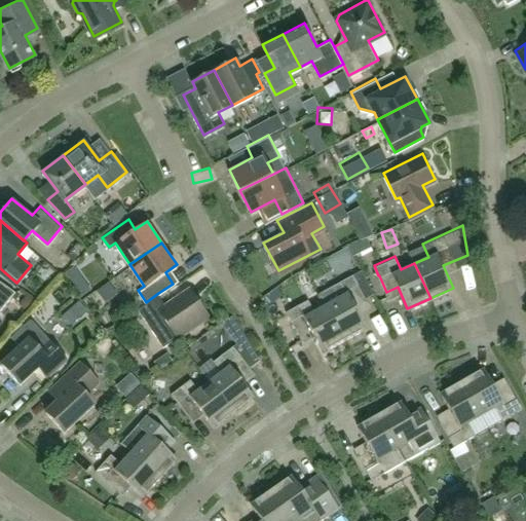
[(362,291),(370,286),(361,268),(351,272),(362,291)]
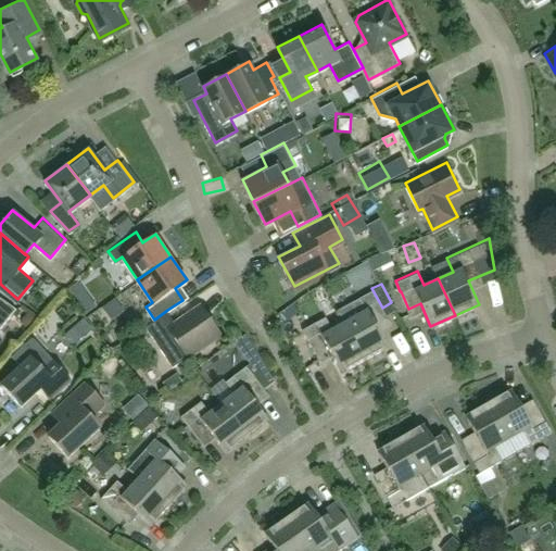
[(382,308),(371,288),(340,307),(346,320),(365,357),(388,343),(376,322),(387,315),(382,308)]
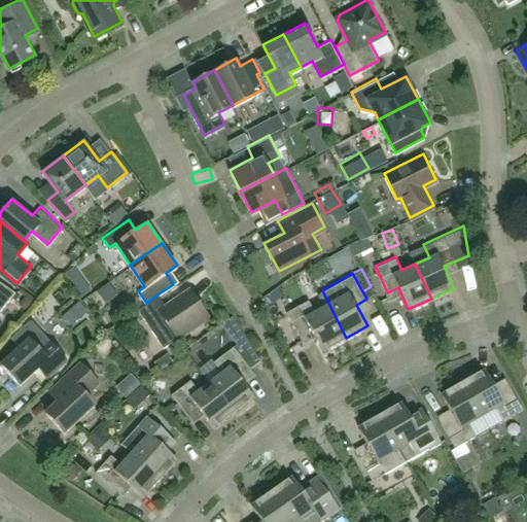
[(0,308),(14,290),(0,279),(0,308)]
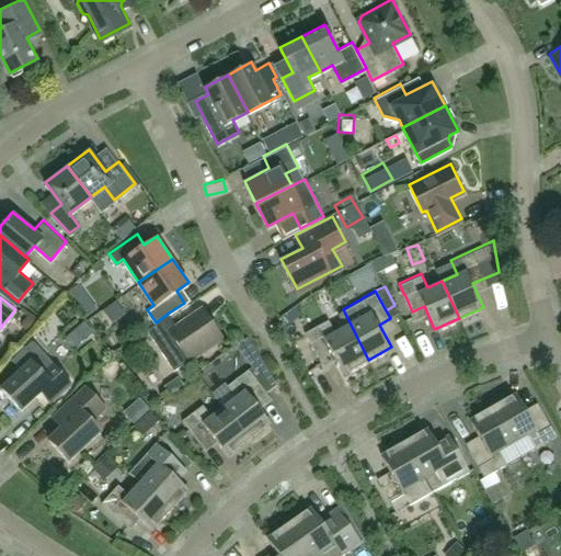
[(116,303),(103,310),(111,324),(124,316),(116,303)]
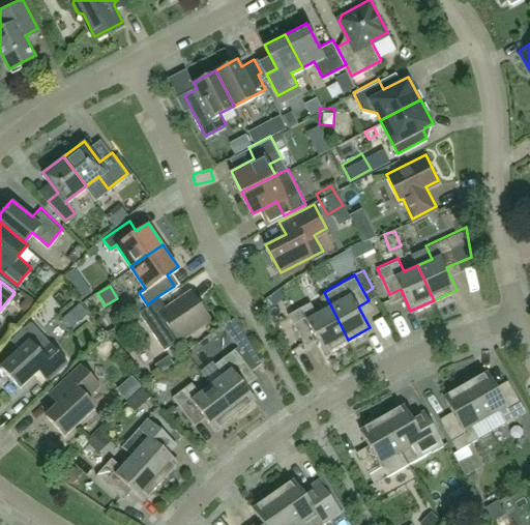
[(164,347),(178,338),(179,339),(210,318),(190,288),(166,304),(159,295),(147,304),(139,310),(164,347)]
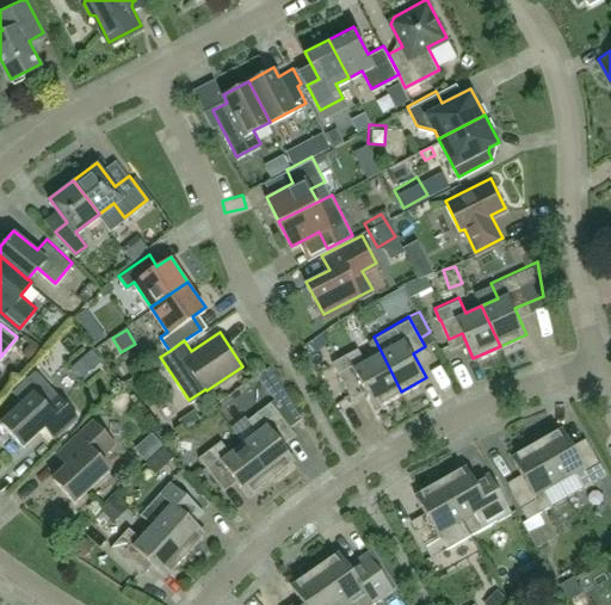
[(349,389),(362,382),(375,406),(401,391),(381,351),(365,360),(357,345),(332,359),(338,371),(339,370),(349,389)]
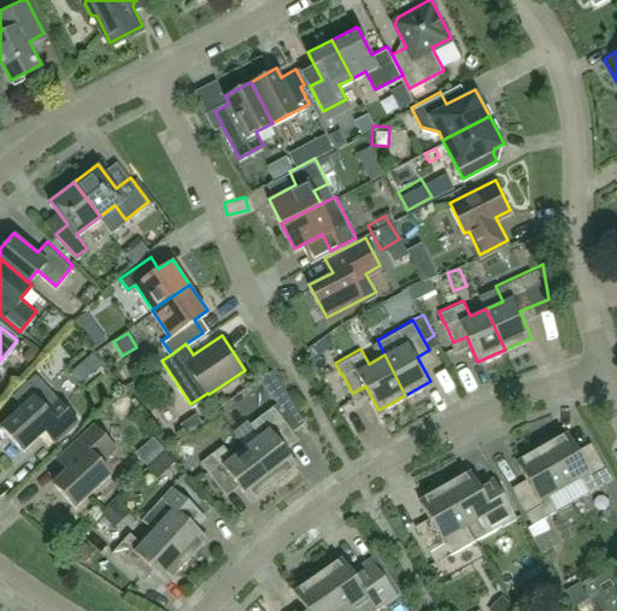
[(77,386),(103,371),(95,358),(70,372),(77,386)]
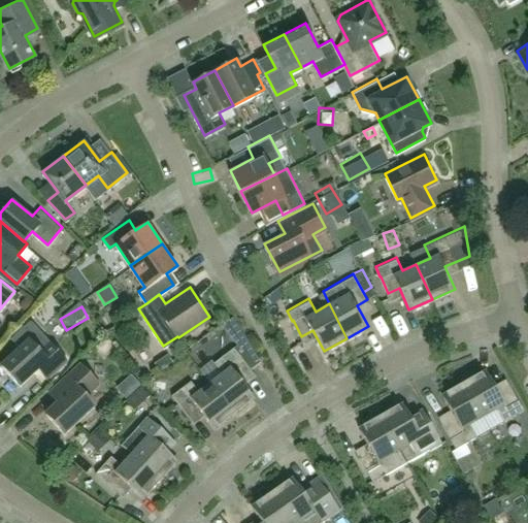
[(65,325),(52,315),(43,325),(57,335),(65,325)]
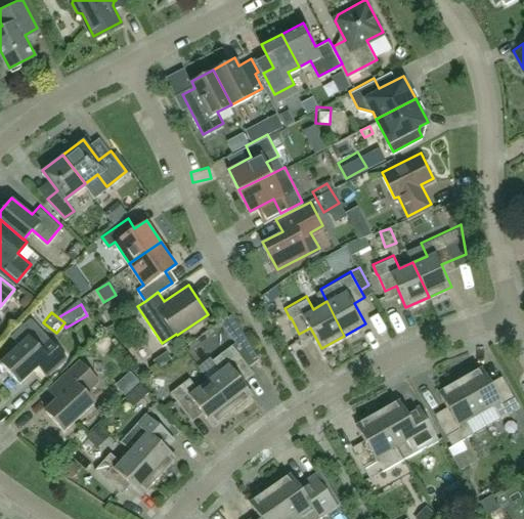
[(231,312),(221,318),(236,339),(232,342),(238,351),(249,365),(258,358),(244,334),(231,312)]
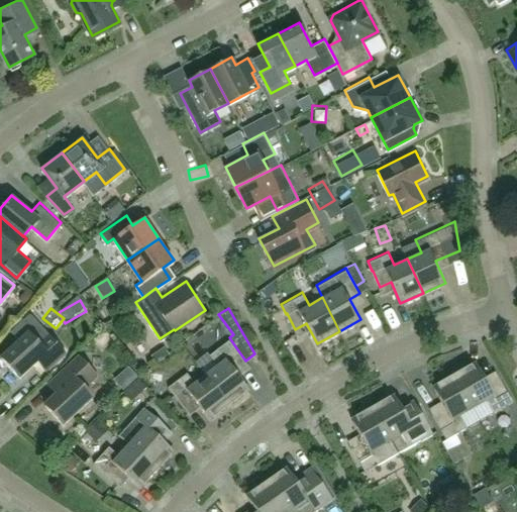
[(1,355),(19,376),(37,359),(45,368),(65,349),(49,332),(39,341),(29,331),(38,322),(29,312),(11,328),(20,338),(1,355)]
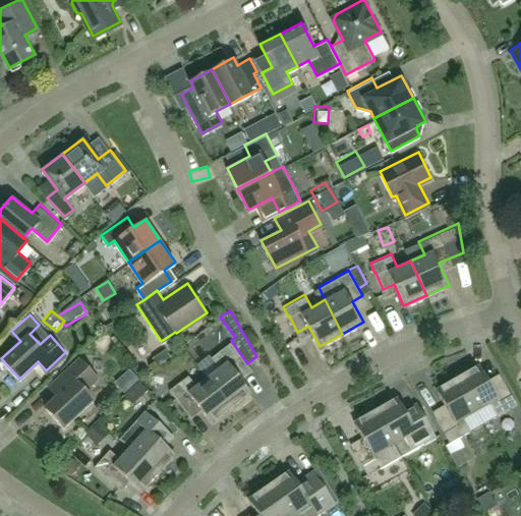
[(220,366),(208,376),(231,406),(251,391),(236,373),(247,363),(237,349),(231,340),(211,355),(220,366)]
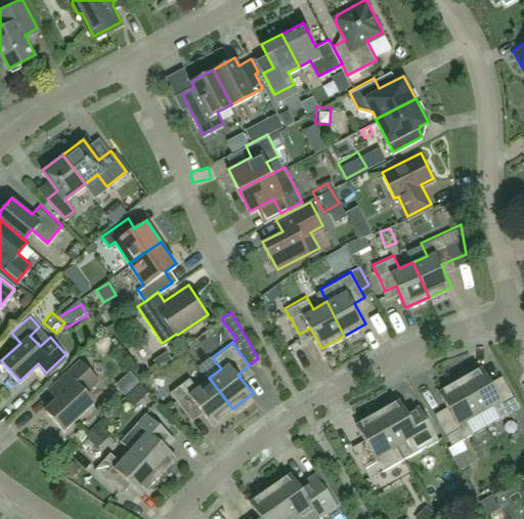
[(64,390),(45,408),(63,428),(93,400),(84,390),(98,378),(80,358),(55,380),(64,390)]
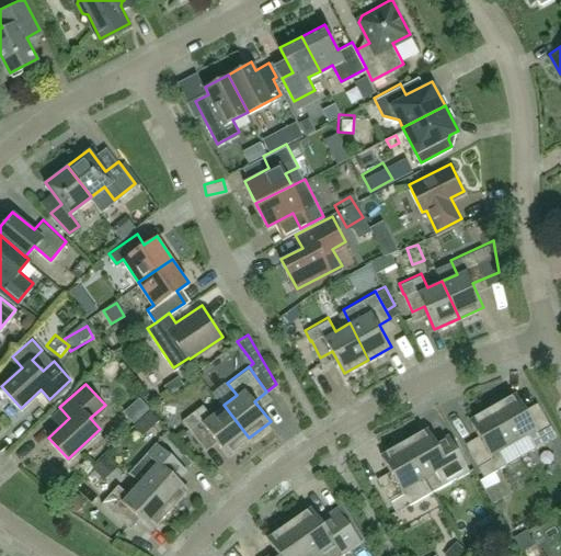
[(535,445),(556,433),(550,423),(540,407),(529,413),(516,390),(492,405),(513,440),(527,432),(535,445)]
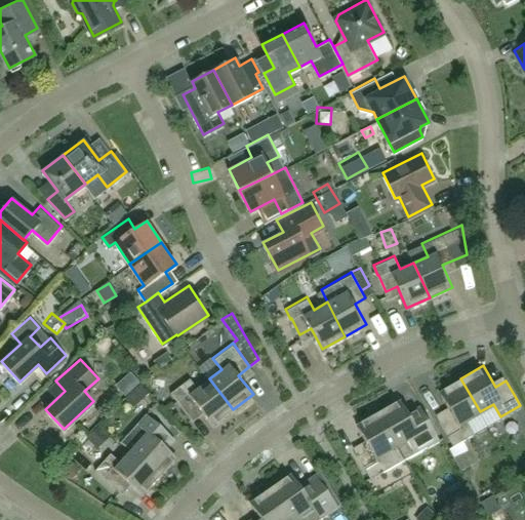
[(198,406),(213,425),(233,409),(209,378),(198,388),(189,376),(170,391),(177,399),(189,413),(198,406)]
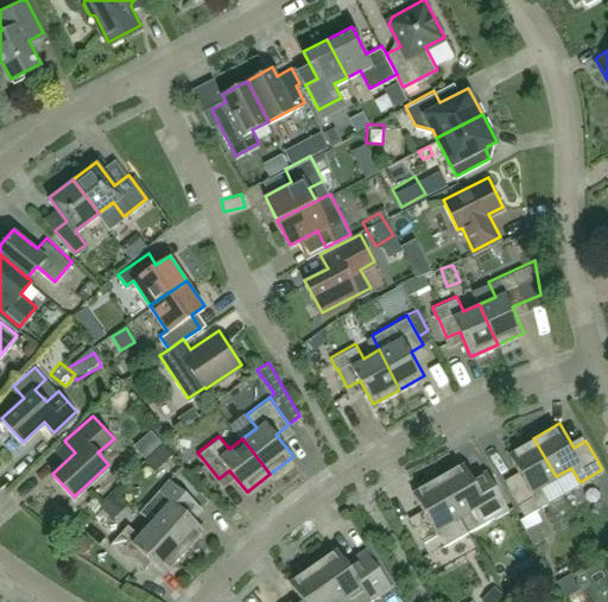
[(533,438),(508,452),(519,470),(505,479),(519,502),(525,513),(549,500),(540,486),(556,476),(533,438)]
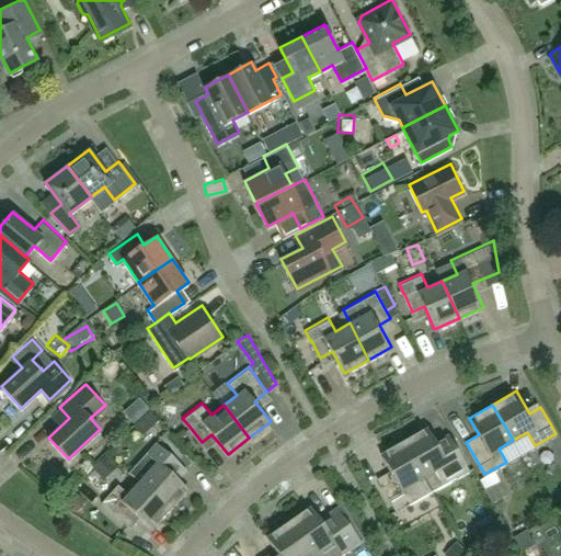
[(141,441),(159,426),(149,413),(132,429),(141,441)]
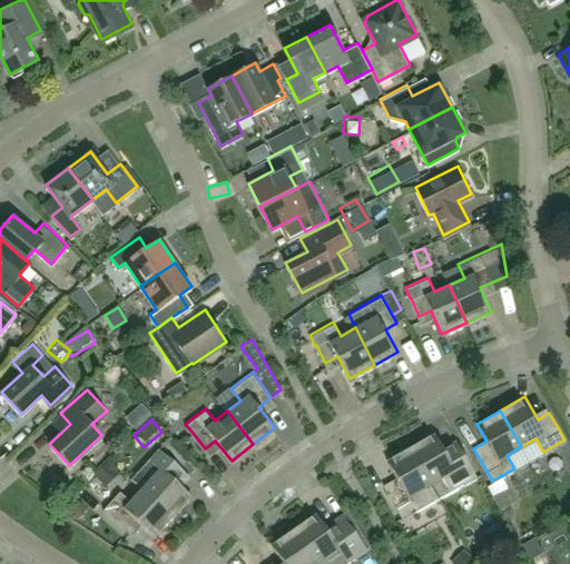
[(434,432),(430,435),(411,446),(439,496),(477,474),(460,447),(448,455),(434,432)]
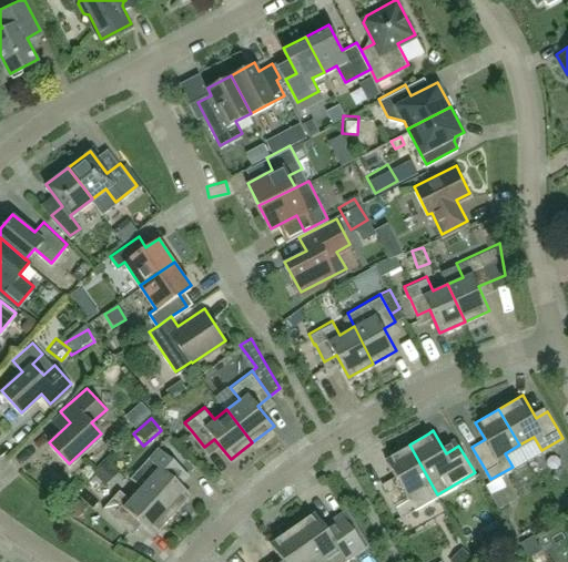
[(173,513),(191,493),(172,476),(181,466),(166,453),(166,452),(158,445),(131,476),(142,486),(173,513)]
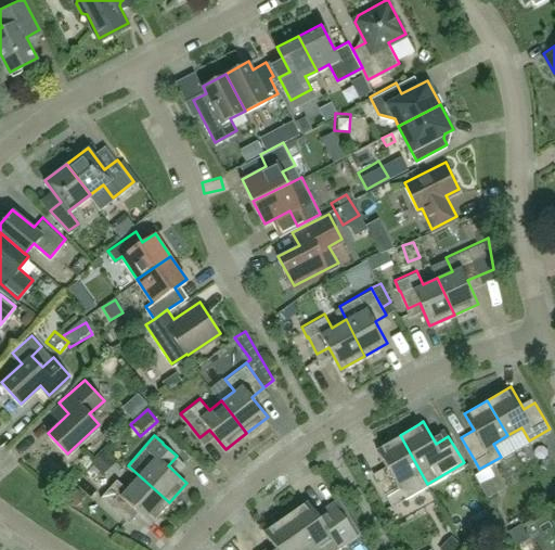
[(386,494),(391,504),(427,484),(400,435),(376,448),(389,470),(377,477),(386,494)]
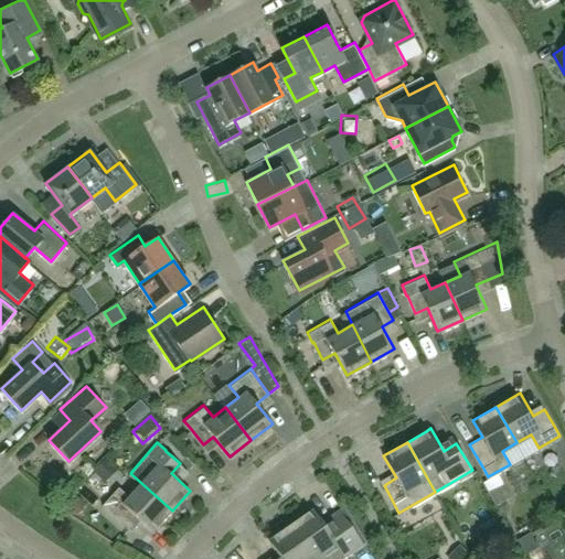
[(370,464),(360,469),(370,488),(380,483),(370,464)]
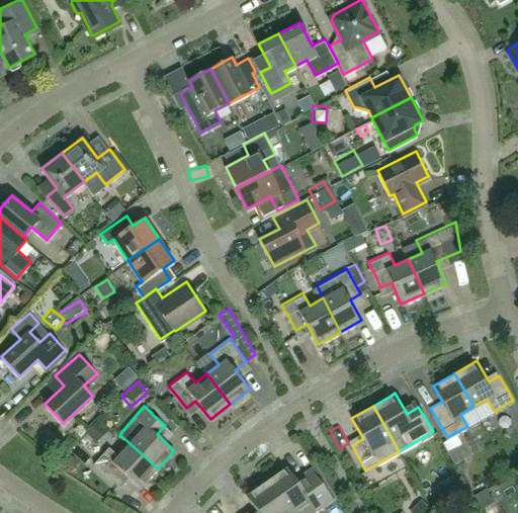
[(40,443),(53,451),(61,441),(49,433),(40,443)]
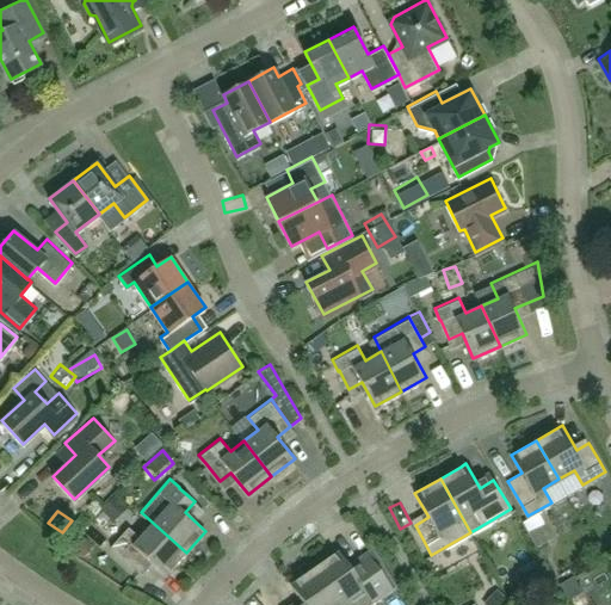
[(109,537),(116,518),(94,511),(87,530),(109,537)]
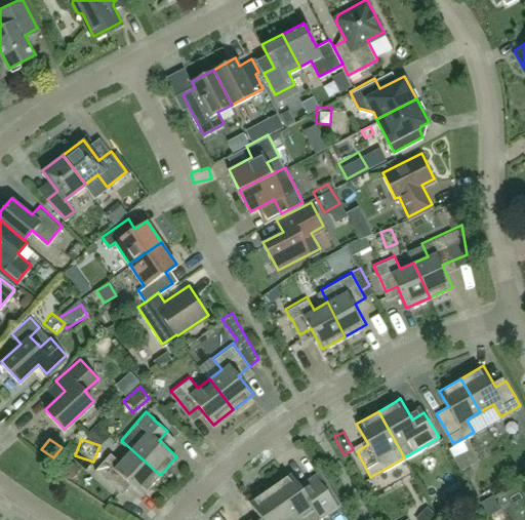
[(143,494),(147,490),(160,475),(131,449),(121,461),(111,451),(95,468),(104,476),(104,475),(117,487),(125,478),(143,494)]
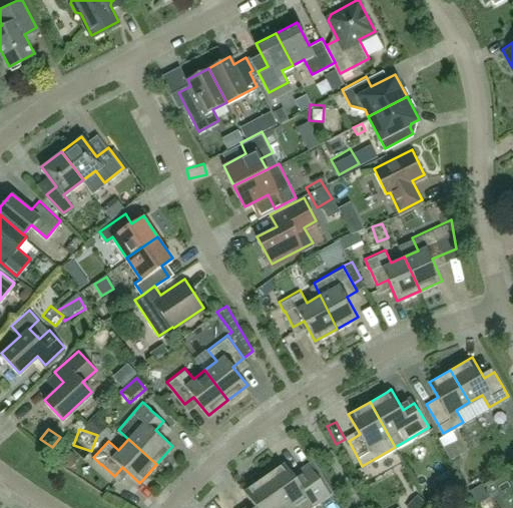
[(465,449),(460,439),(445,446),(450,456),(465,449)]
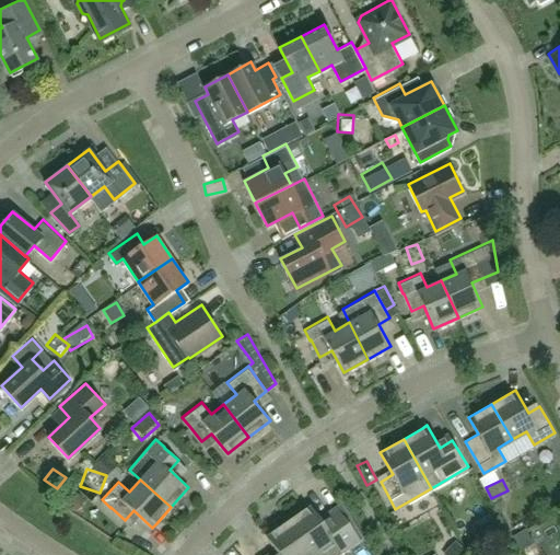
[(73,492),(61,501),(71,515),(84,505),(73,492)]
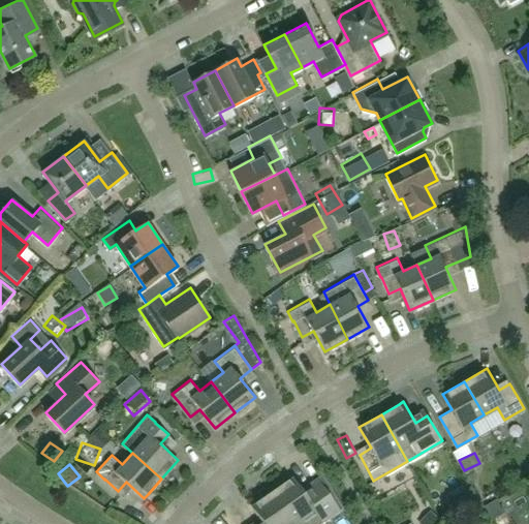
[(273,490),(296,523),(317,523),(346,504),(324,473),(303,489),(296,479),(291,482),(289,479),(273,490)]
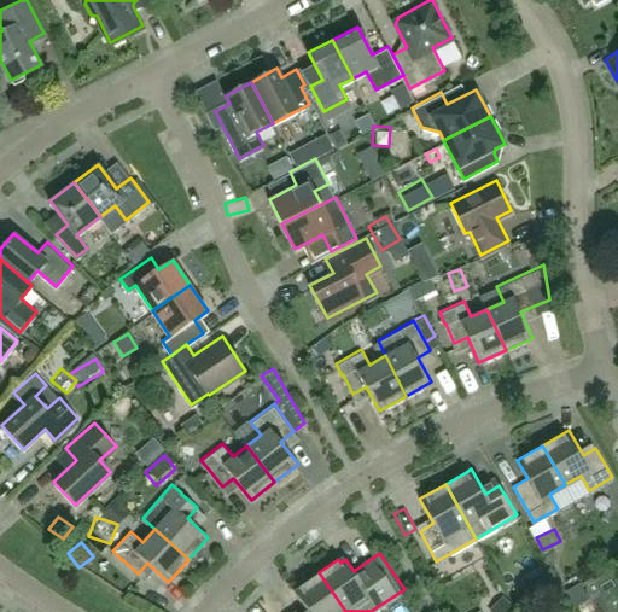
[(345,611),(319,572),(299,587),(302,590),(297,593),(305,605),(295,611),(345,611)]
